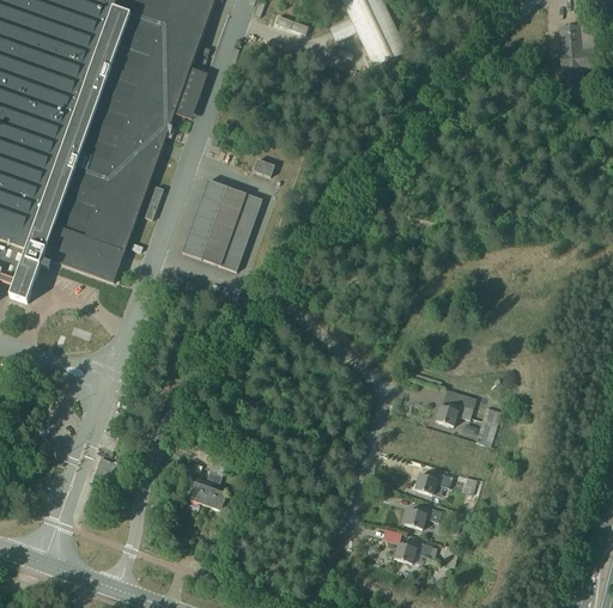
[(0,0),(0,279),(13,285),(10,295),(26,302),(43,256),(114,281),(175,113),(190,67),(214,0),(0,0)]
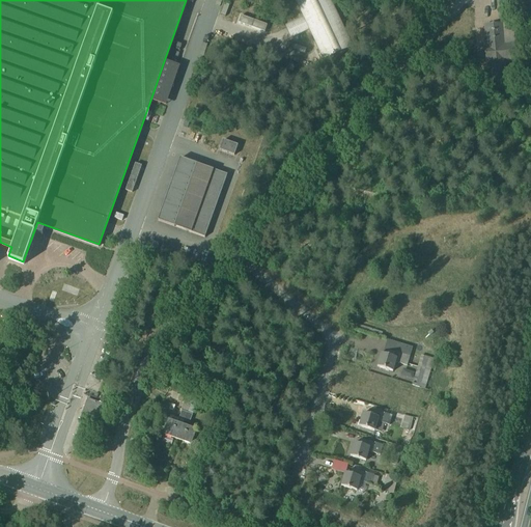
[(264,29),(268,22),(241,12),(239,20),(264,29)]
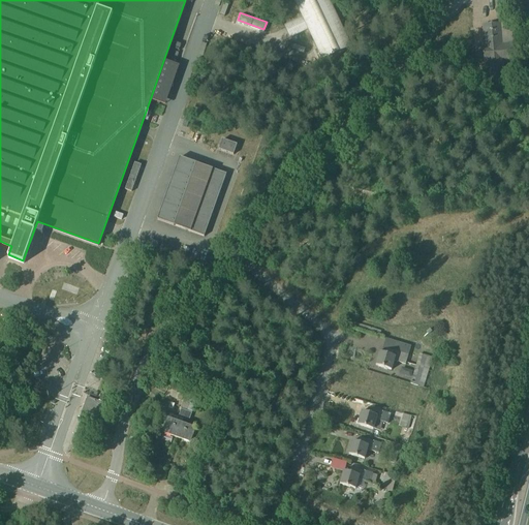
[(511,20),(483,22),(485,42),(483,42),(484,51),(484,60),(486,60),(488,81),(505,79),(503,58),(514,57),(511,20)]
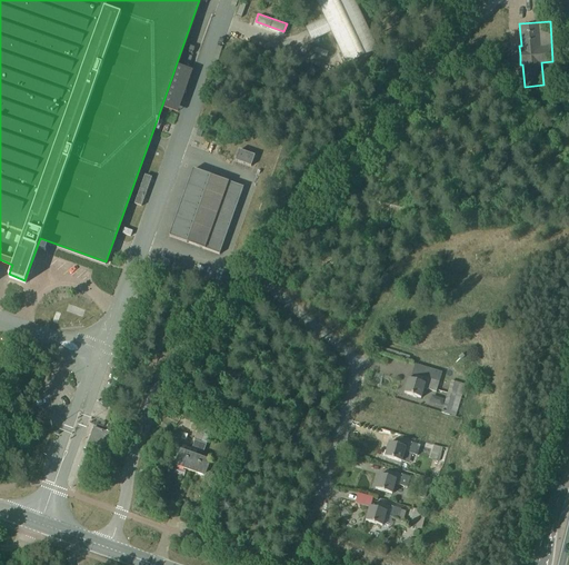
[(255,152),(239,147),(236,158),(251,164),(255,152)]
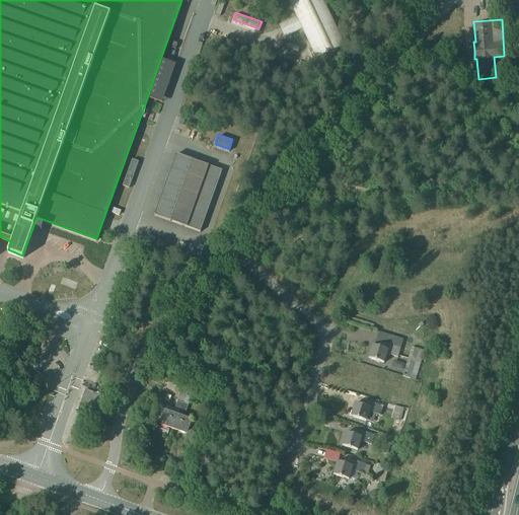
[(222,168),(176,151),(154,213),(201,229),(222,168)]
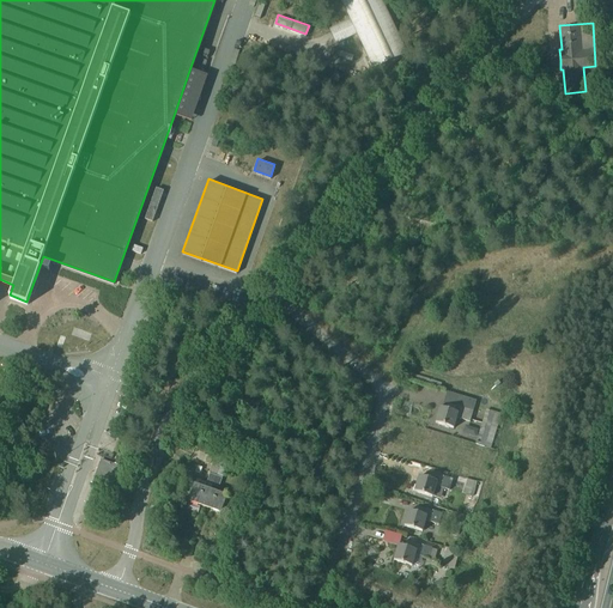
[(152,218),(164,187),(156,184),(145,216),(152,218)]
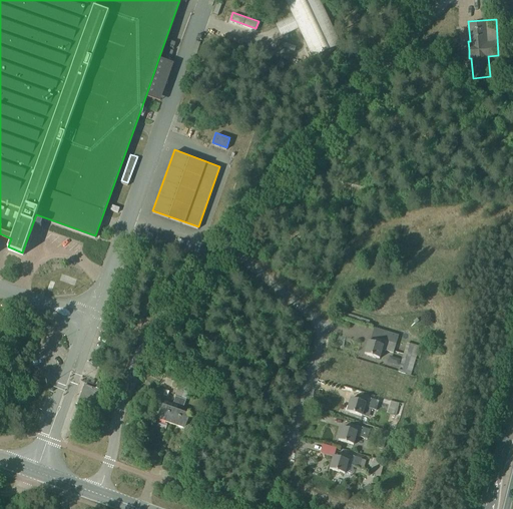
[(120,205),(111,202),(110,207),(118,210),(120,205)]
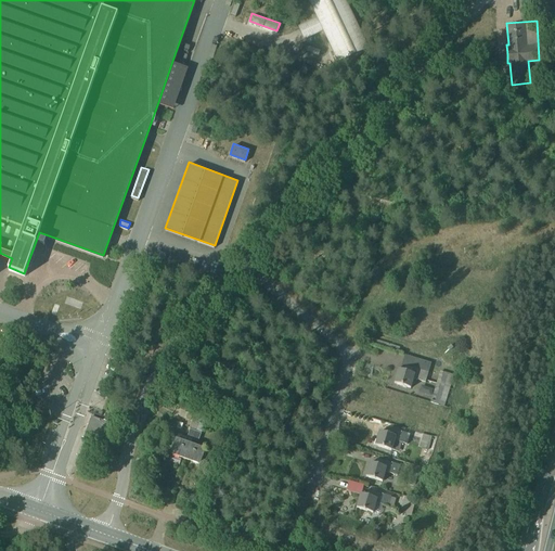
[(399,366),(395,380),(411,385),(413,375),(426,379),(431,359),(405,351),(400,367),(399,366)]
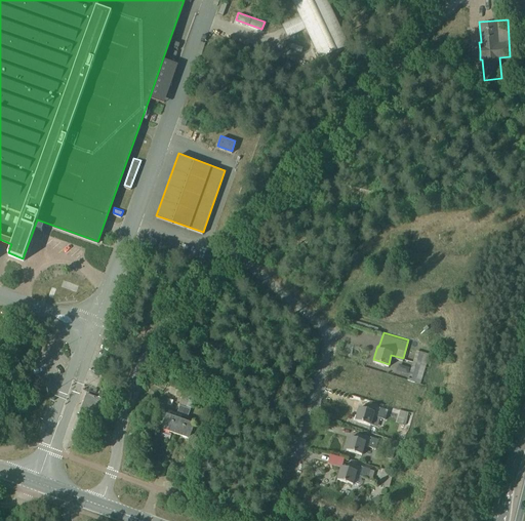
[(179,403),(185,404),(190,390),(186,388),(179,403)]
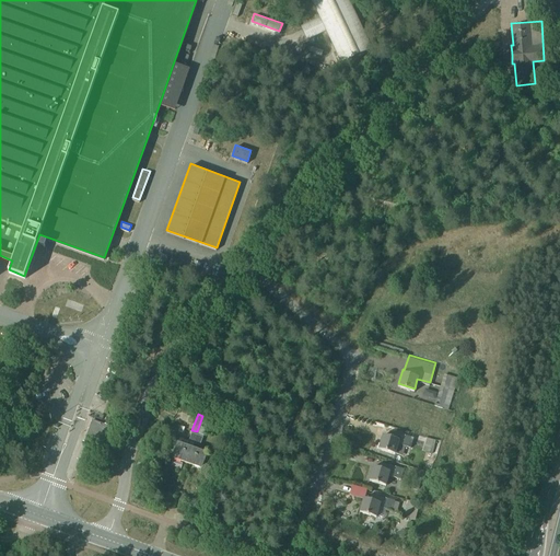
[(198,432),(203,433),(209,418),(203,416),(198,432)]
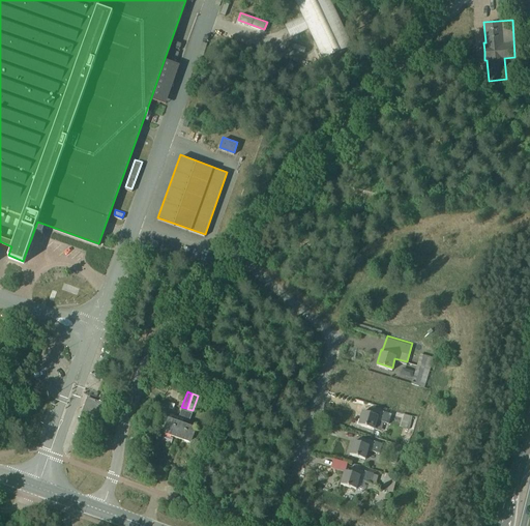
[(108,402),(87,395),(80,416),(100,424),(108,402)]
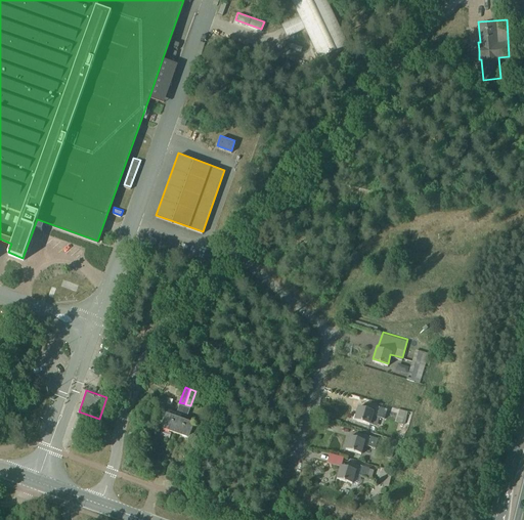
[(387,406),(379,404),(364,400),(363,405),(358,404),(354,418),(369,422),(373,413),(384,416),(387,406)]
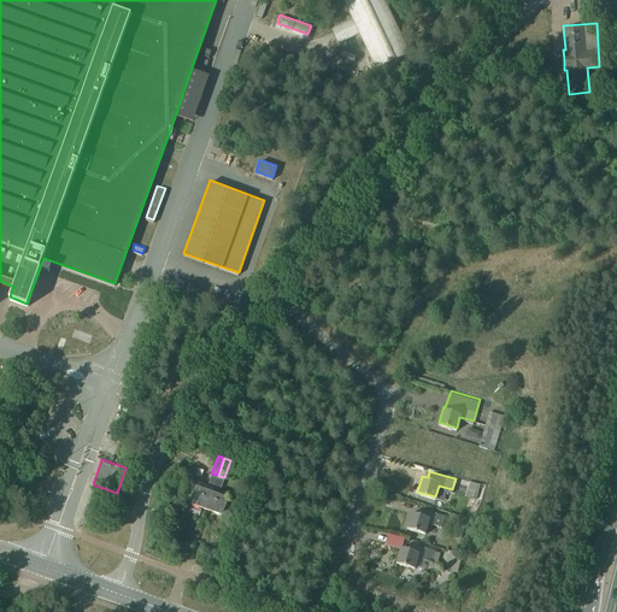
[(206,506),(212,490),(197,484),(191,501),(206,506)]
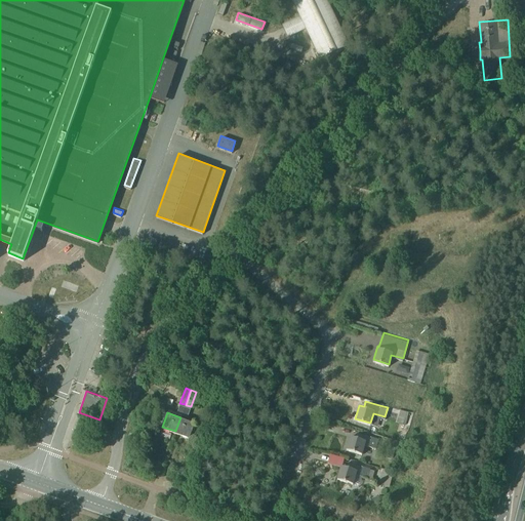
[(180,417),(175,431),(189,436),(194,423),(180,417)]
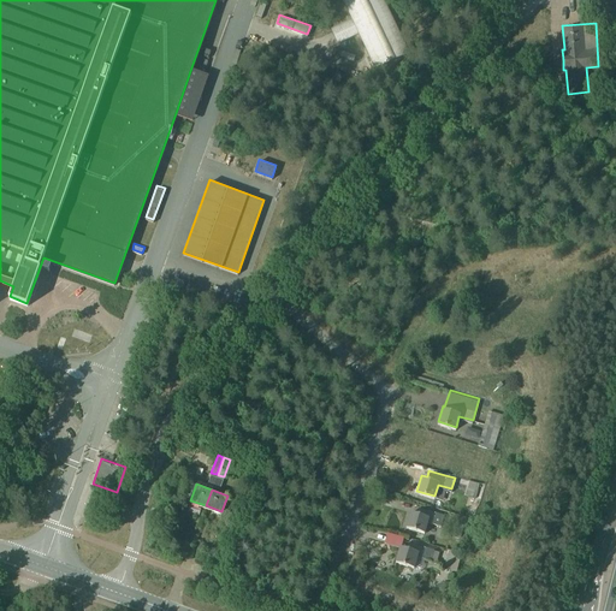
[(444,512),(434,509),(419,504),(416,511),(410,509),(406,525),(425,531),(427,520),(440,523),(444,512)]
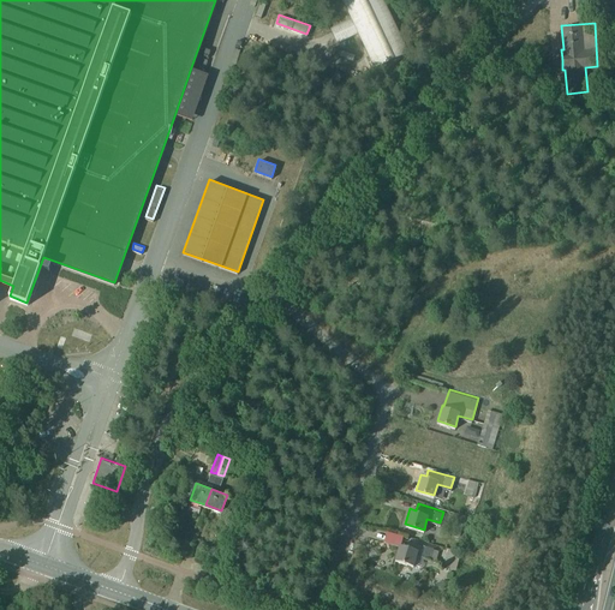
[(434,545),(424,543),(407,538),(405,545),(400,543),(395,558),(413,564),(417,552),(430,557),(434,545)]
